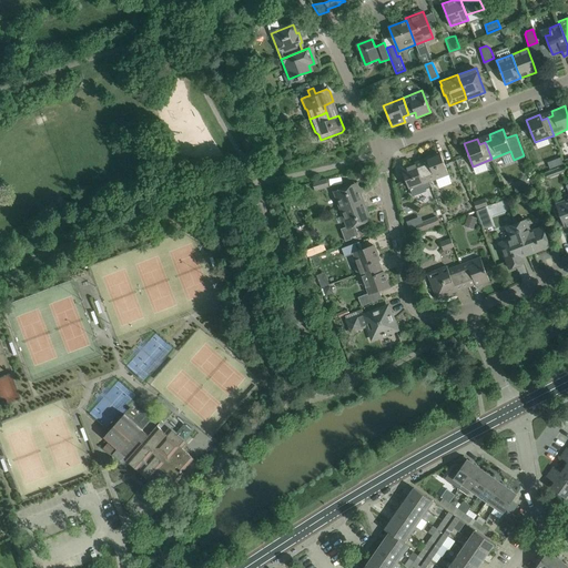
[(437,158),(436,154),(421,160),(428,182),(448,174),(442,156),(437,158)]
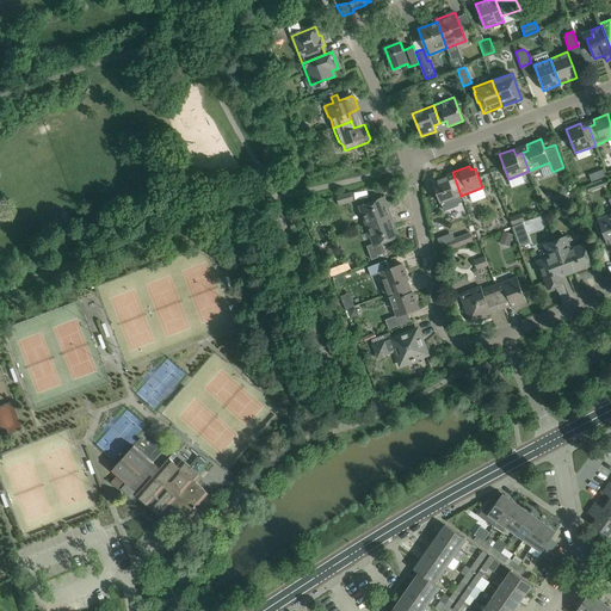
[(438,181),(433,184),(440,203),(442,203),(443,208),(446,209),(455,205),(457,202),(455,198),(461,196),(452,172),(437,178),(438,181)]
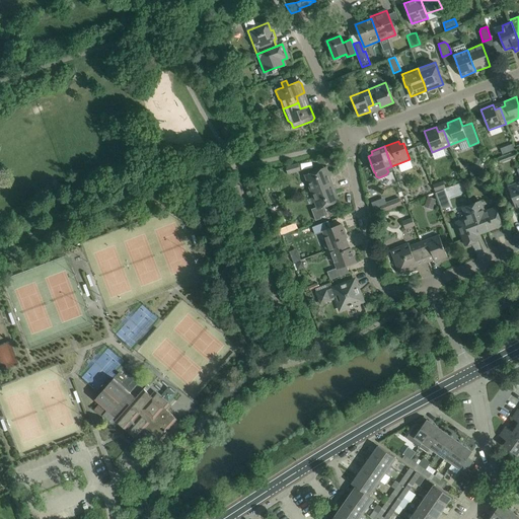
[(516,156),(514,151),(498,158),(500,162),(516,156)]
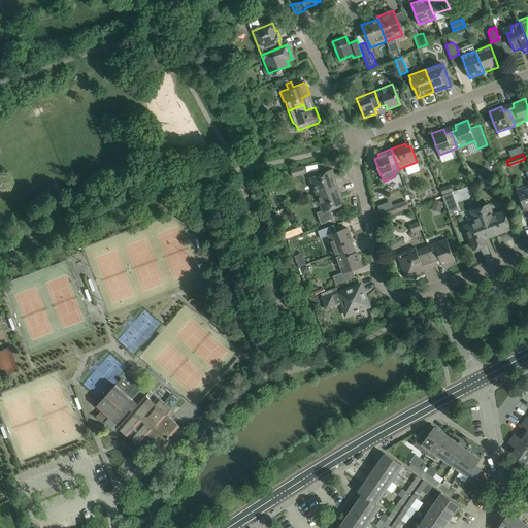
[(305,173),(304,166),(291,170),(293,176),(305,173)]
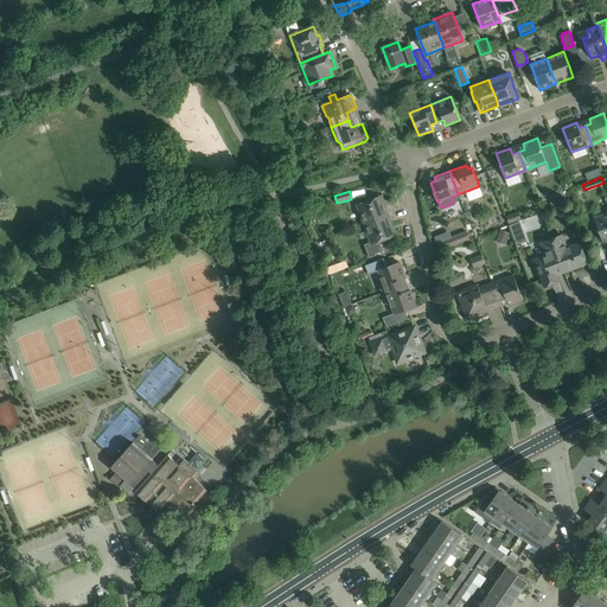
[(384,200),(381,202),(378,196),(356,204),(364,225),(389,215),(384,200)]
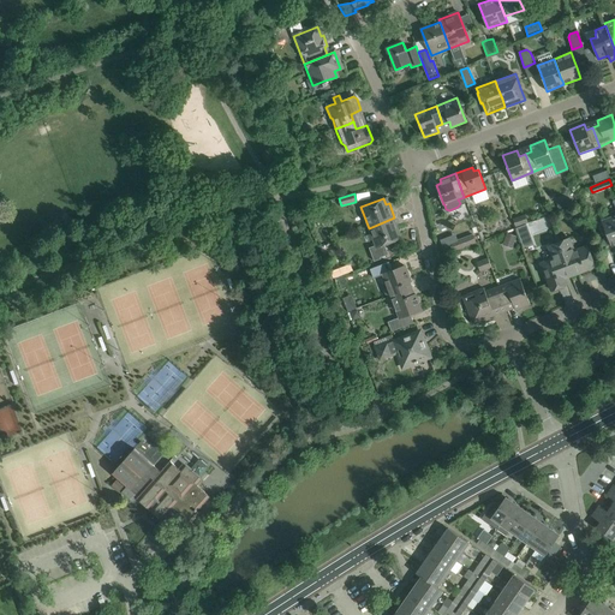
[(603,220),(604,224),(599,226),(603,236),(608,233),(613,245),(614,244),(614,210),(610,213),(611,216),(603,220)]
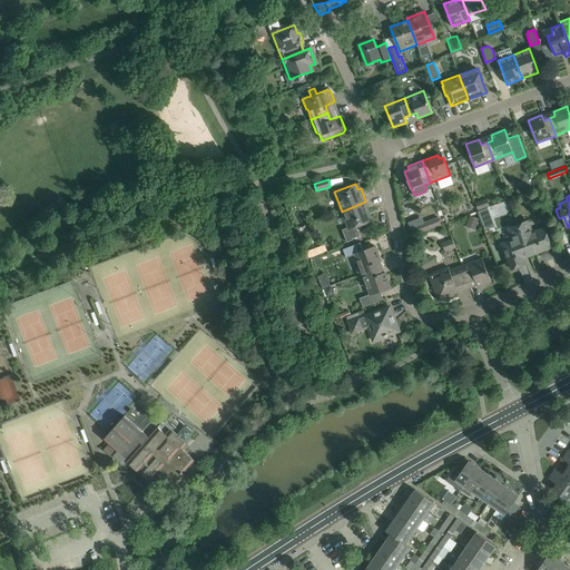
[(365,202),(342,212),(347,227),(342,229),(347,242),(353,239),(353,237),(361,235),(357,227),(367,223),(364,215),(370,213),(365,202)]
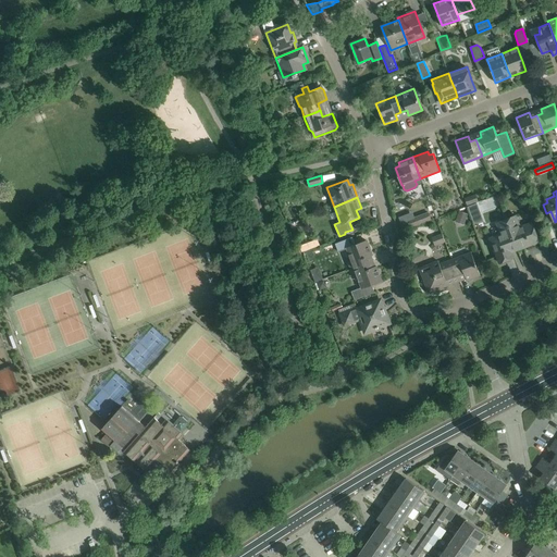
[(397,214),(407,218),(410,206),(401,202),(397,214)]
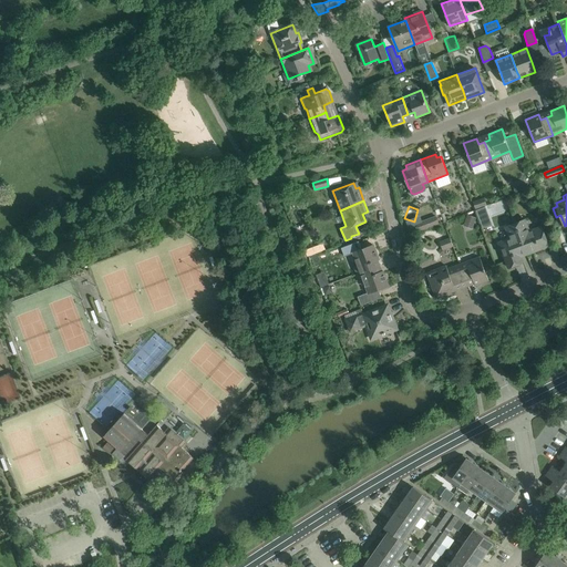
[(485,207),(476,210),(483,228),(492,225),(485,207)]
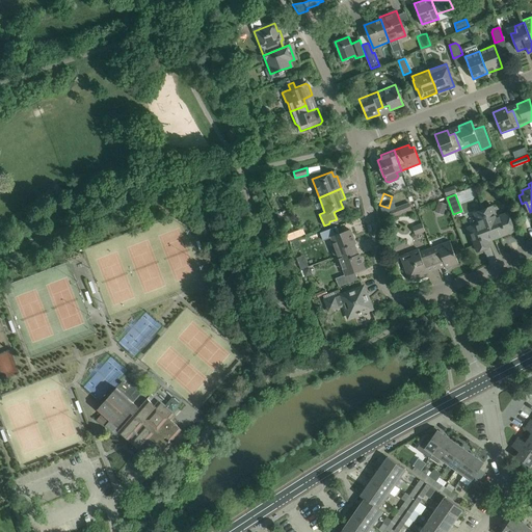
[(416,200),(400,206),(391,209),(393,217),(418,208),(416,200)]
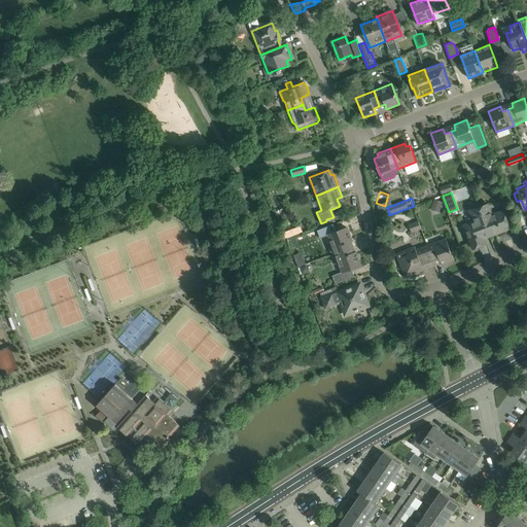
[(503,211),(492,215),(488,204),(479,207),(489,234),(497,231),(498,233),(510,229),(503,211)]
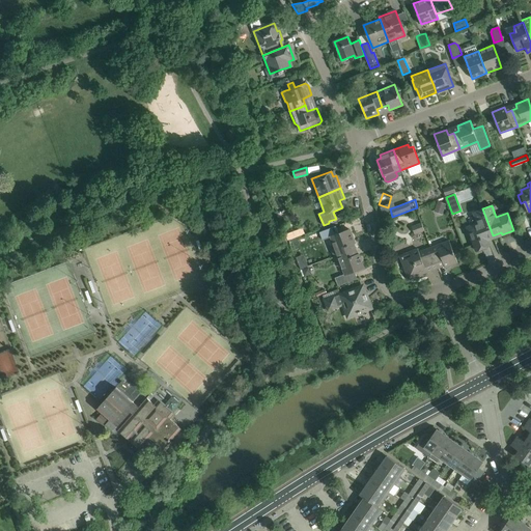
[(482,208),(473,213),(477,223),(467,227),(472,241),(476,251),(490,245),(487,238),(493,235),(482,208)]
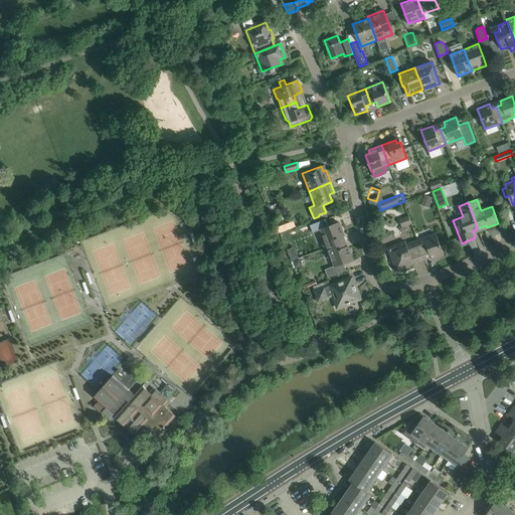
[(402,227),(411,223),(408,216),(399,219),(402,227)]
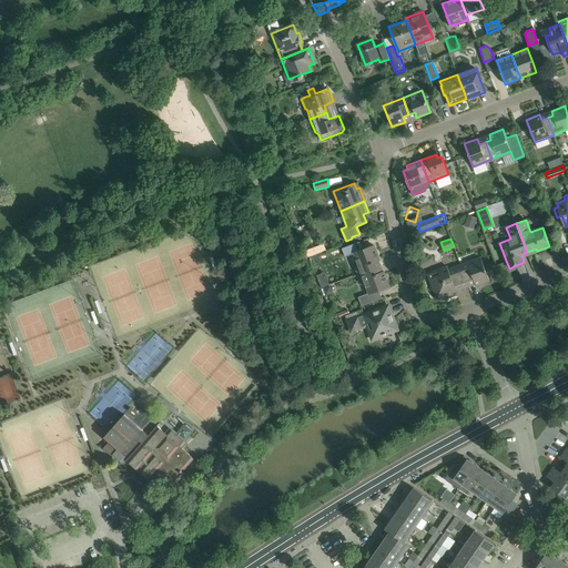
[(352,254),(348,245),(342,249),(345,257),(352,254)]
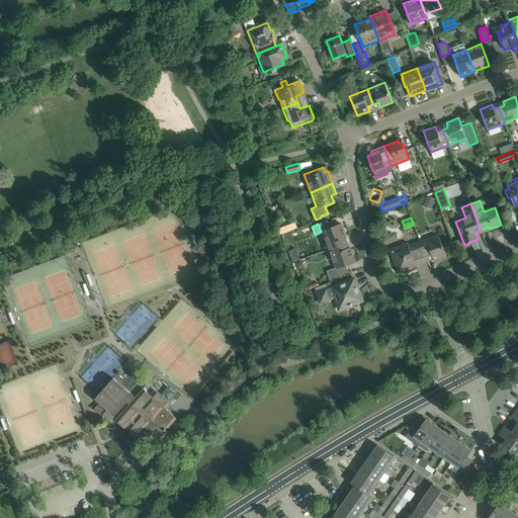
[(325,244),(327,251),(347,243),(345,237),(346,237),(341,224),(332,228),(330,229),(326,230),(323,231),(327,243),(325,244)]
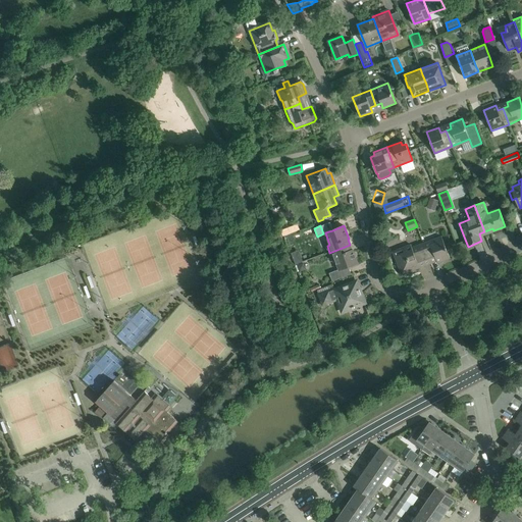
[(450,258),(447,249),(441,236),(423,243),(427,254),(429,260),(435,258),(437,263),(450,258)]
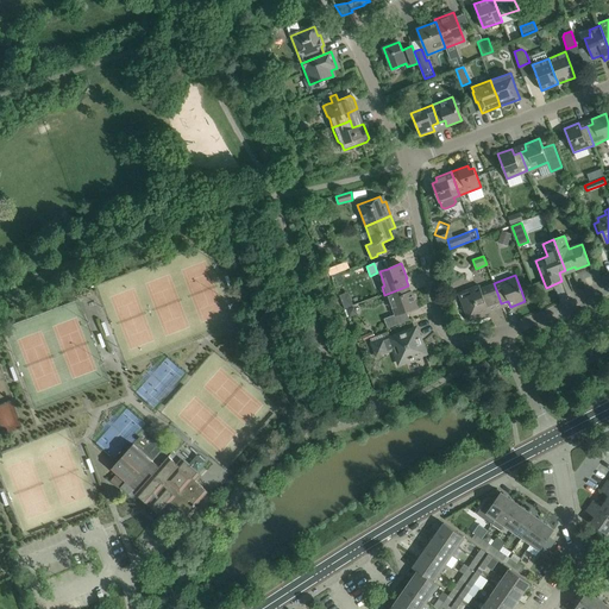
[(468,316),(472,319),(496,309),(491,299),(498,296),(494,283),(479,289),(478,286),(463,292),(465,300),(462,301),(468,316)]
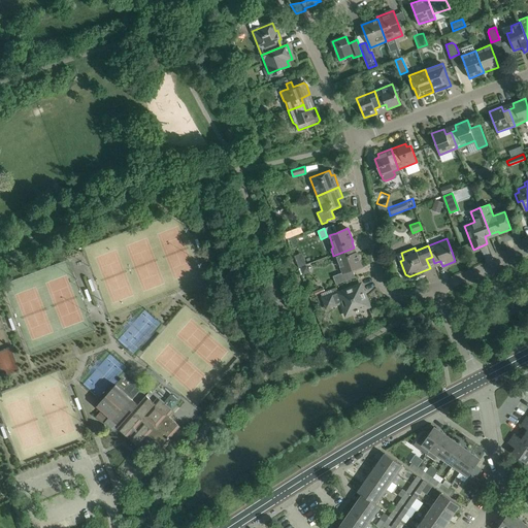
[(354,248),(333,256),(335,262),(338,261),(342,273),(352,270),(353,269),(362,266),(357,253),(356,254),(354,248)]
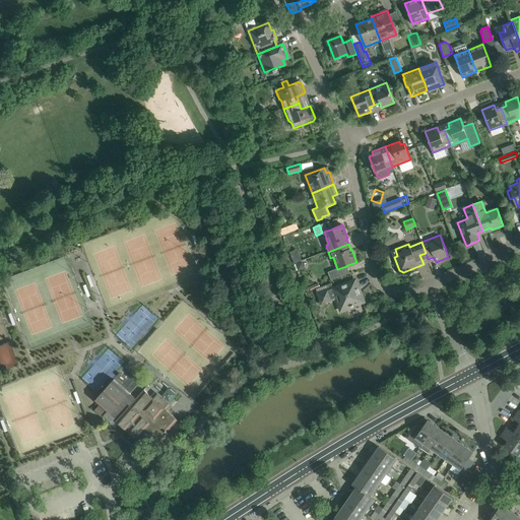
[(338,278),(335,270),(328,272),(331,280),(338,278)]
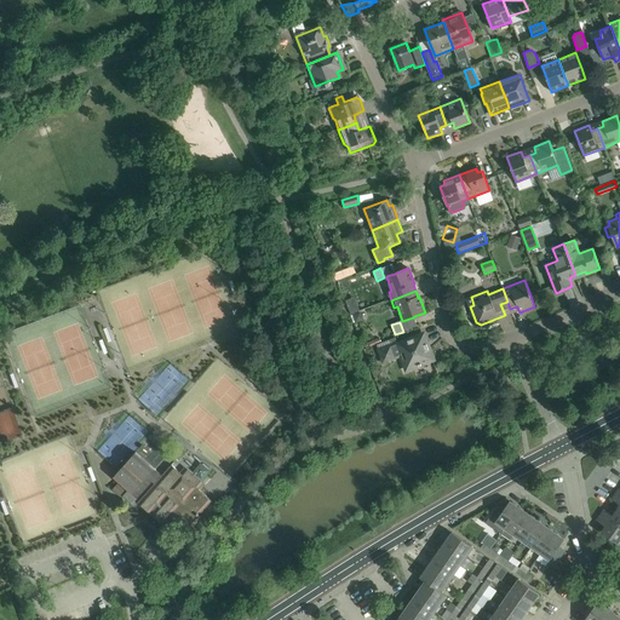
[(377,348),(382,365),(402,356),(407,369),(418,365),(419,366),(422,365),(422,363),(432,360),(423,334),(412,339),(397,344),(396,340),(377,348)]
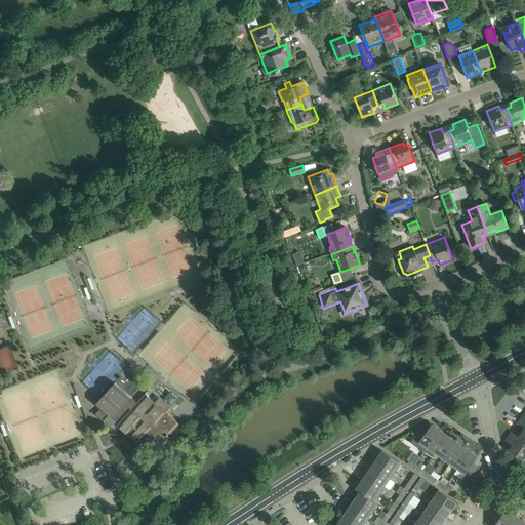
[(155,437),(154,439),(161,445),(179,425),(172,417),(145,394),(137,402),(115,382),(96,404),(109,415),(104,420),(114,430),(117,426),(138,444),(149,432),(155,437)]
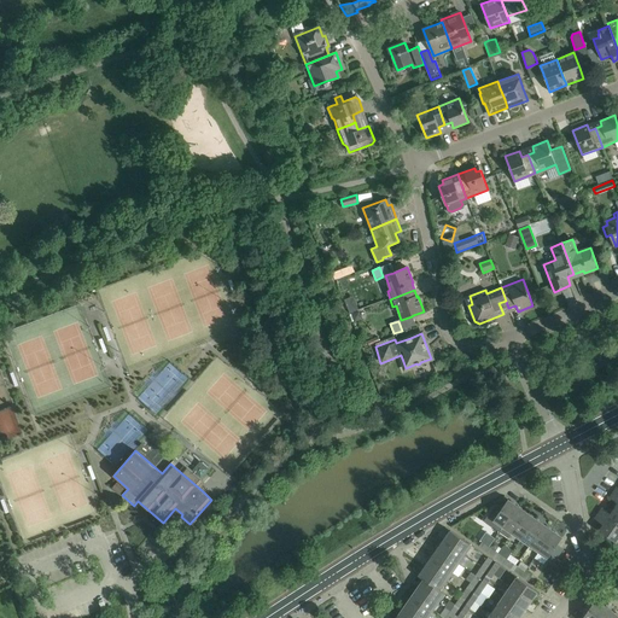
[(192,453),(185,462),(202,476),(204,471),(198,466),(203,461),(192,453)]
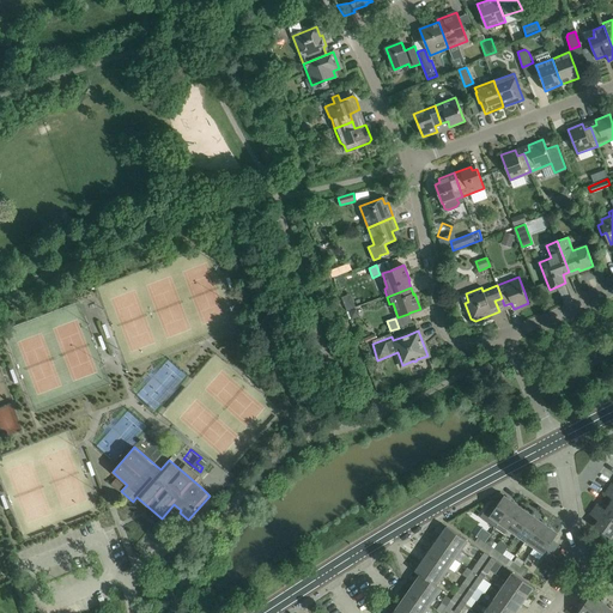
[(513,502),(504,496),(490,516),(498,522),(513,502)]
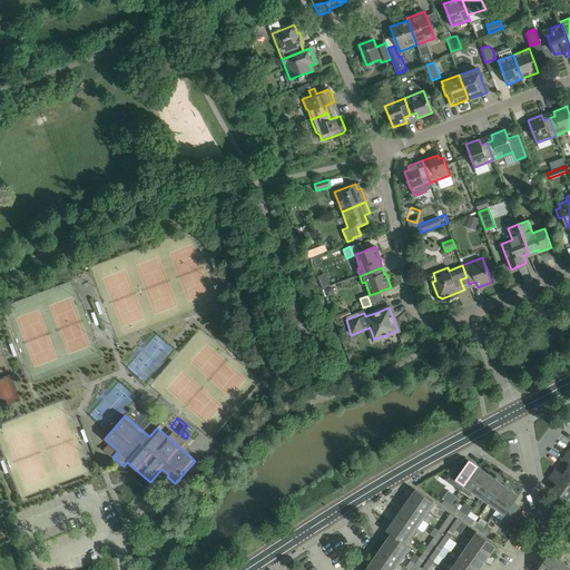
[(463,485),(472,492),(485,472),(477,467),(463,485)]
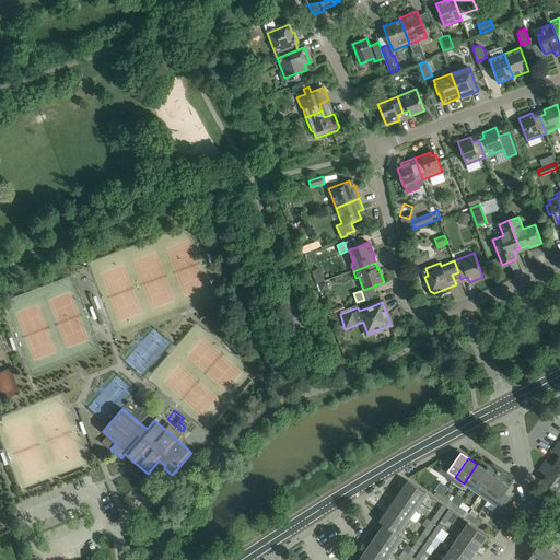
[(557,461),(553,466),(546,461),(543,465),(559,477),(559,463),(558,462),(557,461)]
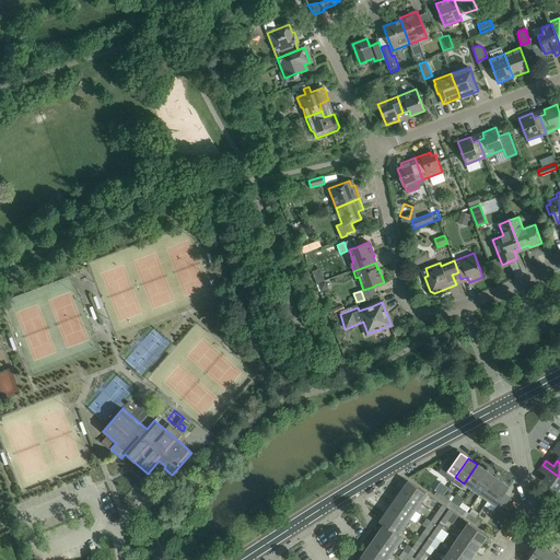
[(464,483),(471,489),(485,470),(477,464),(464,483)]
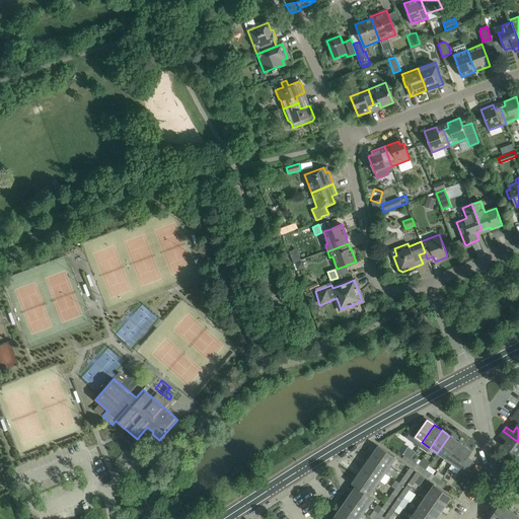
[(503,445),(504,446),(518,456),(518,442),(503,431),(500,436),(506,440),(503,445)]
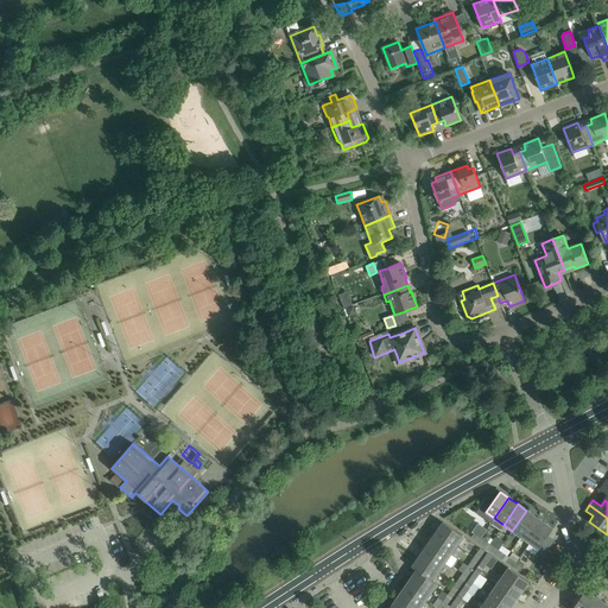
[(512,531),(521,537),(536,517),(526,511),(512,531)]
